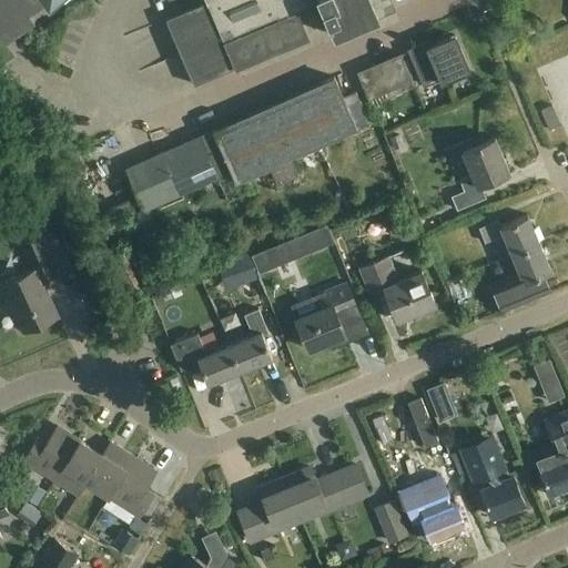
[(0,0),(0,39),(3,44),(34,21),(29,13),(42,2),(48,10),(61,0),(0,0)]
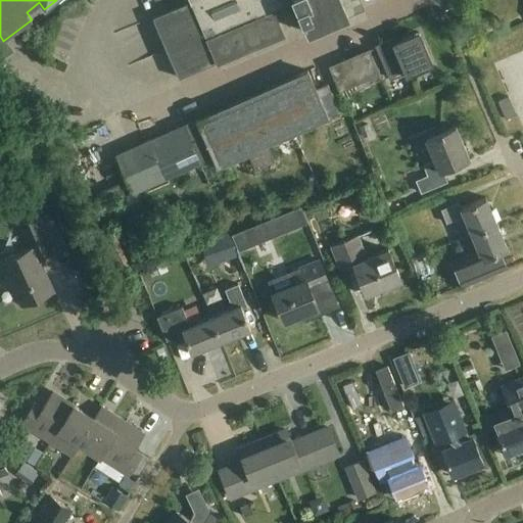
[(190,0),(191,1),(205,34),(271,6),(284,0),(293,0),(301,18),(307,34),(346,16),(345,15),(363,7),(362,3),(360,0),(190,0)]
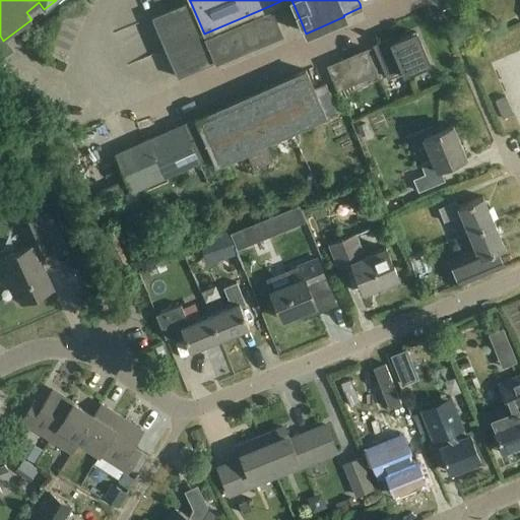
[(215,61),(206,39),(204,34),(190,1),(151,17),(178,77),(215,61)]
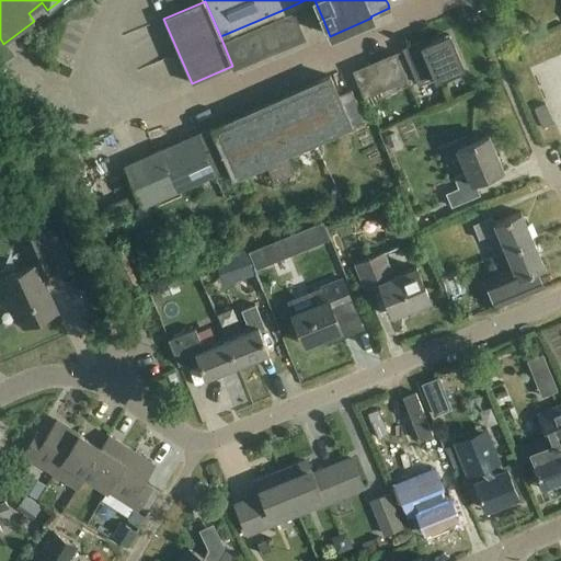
[(293,12),(222,42),(232,66),(302,36),(293,12)]
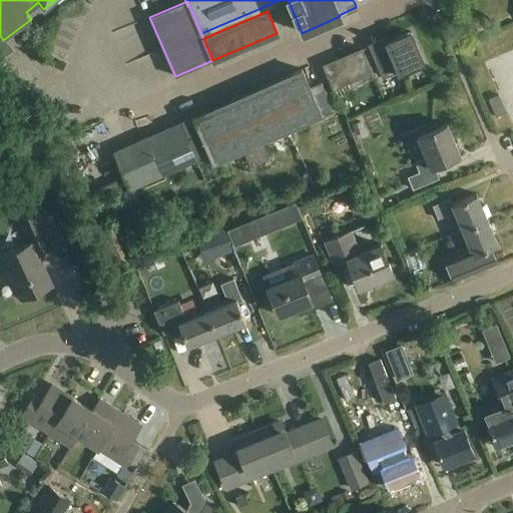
[(369,46),(383,79),(384,78),(399,72),(400,72),(401,75),(425,64),(412,33),(388,43),(387,44),(385,39),(370,46),(369,46)]
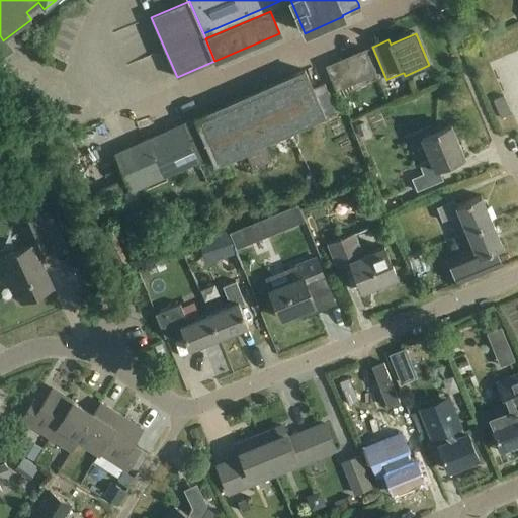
[(354,90),(378,80),(375,75),(376,74),(366,50),(326,67),(337,92),(352,85),(354,90)]
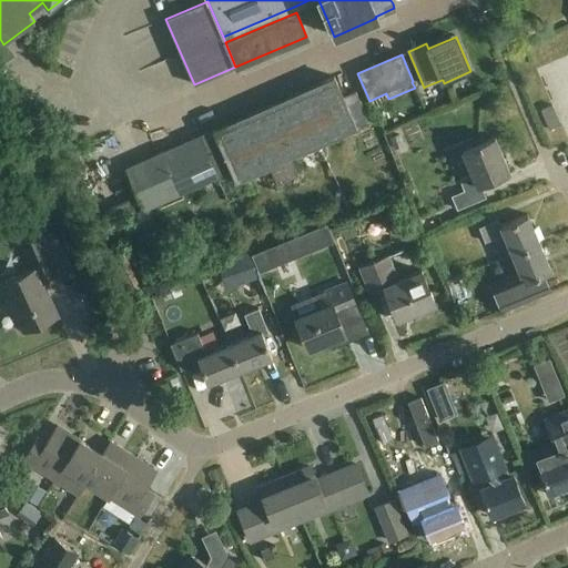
[(235,181),(269,166),(288,158),(356,128),(357,127),(356,124),(366,121),(358,101),(354,92),(344,97),(335,78),(127,170),(144,209),(231,170),(235,181)]
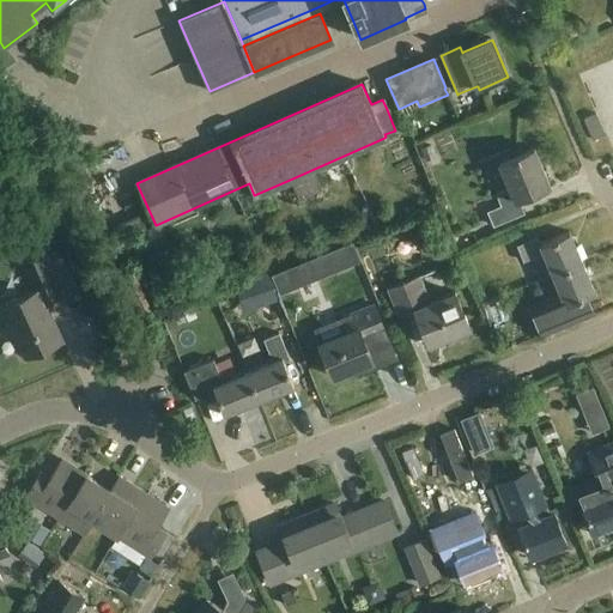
[(583,119),(589,132),(601,127),(595,114),(583,119)]
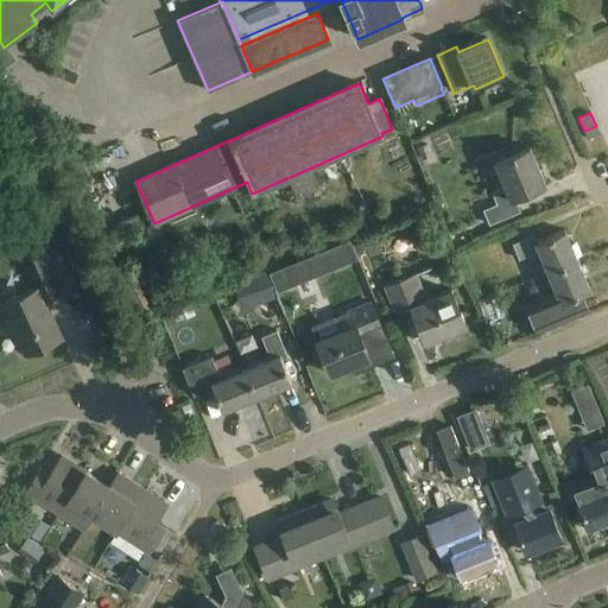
[(431,157),(426,144),(417,147),(423,160),(431,157)]
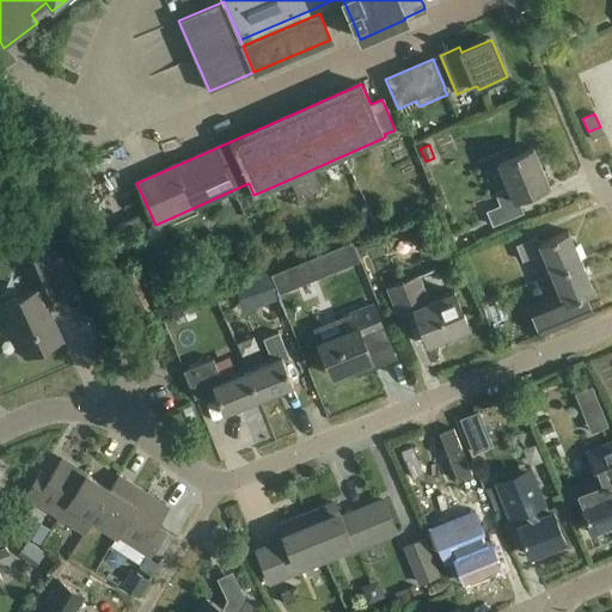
[(487,212),(494,226),(524,214),(518,200),(549,187),(533,150),(499,164),(508,189),(495,194),(500,206),(487,212)]
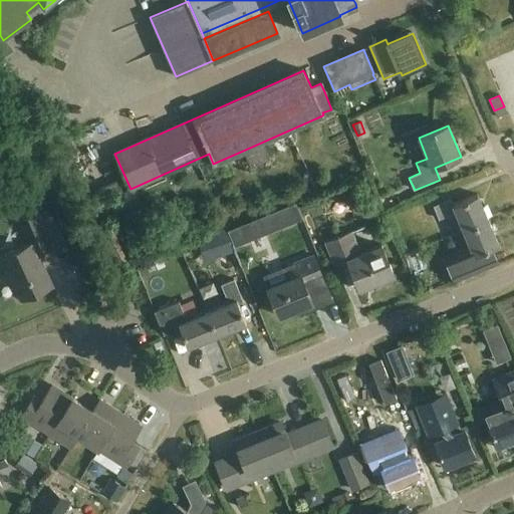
[(456,214),(463,230),(487,220),(477,196),(453,206),(451,200),(433,208),(439,221),(456,214)]
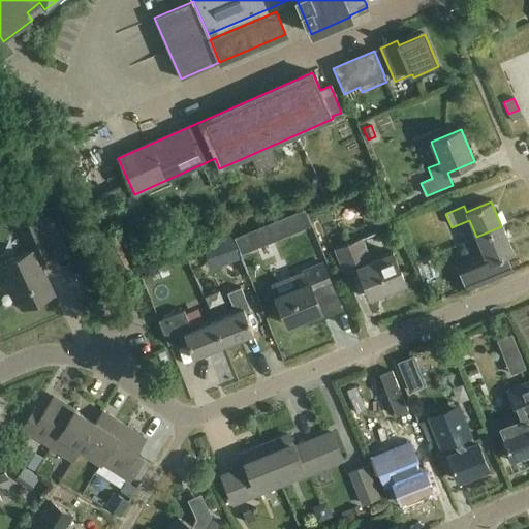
[(285,234),(310,223),(304,209),(279,218),(285,234)]
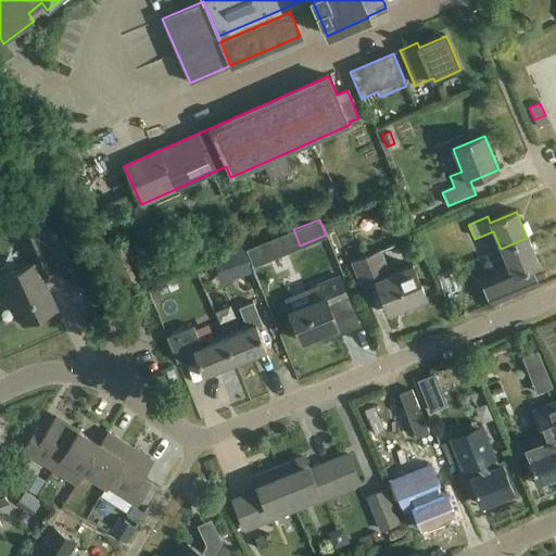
[(57,310),(41,277),(58,269),(39,230),(20,239),(32,264),(0,278),(0,283),(8,300),(10,299),(23,326),(57,310)]
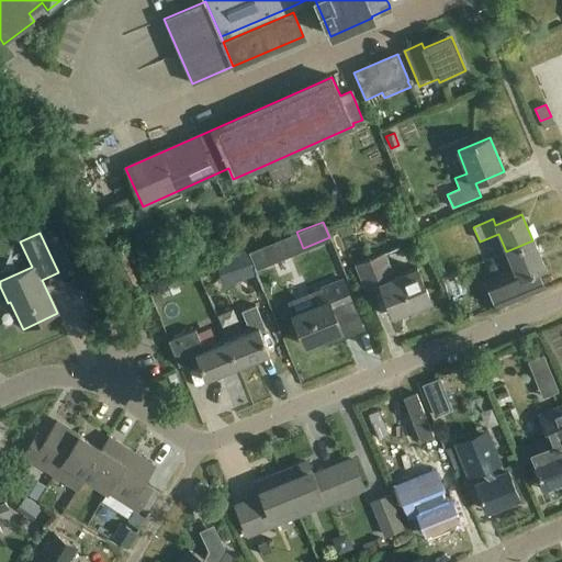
[(148,240),(136,245),(139,254),(152,248),(148,240)]
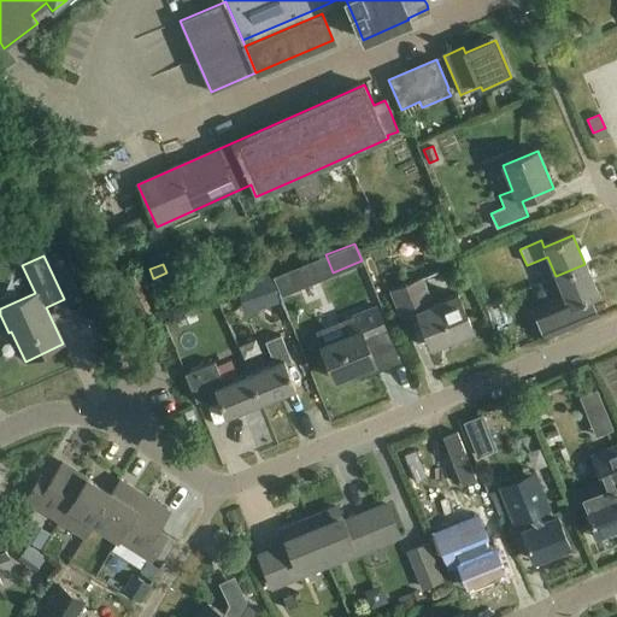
[(589,299),(598,295),(585,264),(556,276),(565,300),(535,313),(545,338),(597,317),(589,299)]
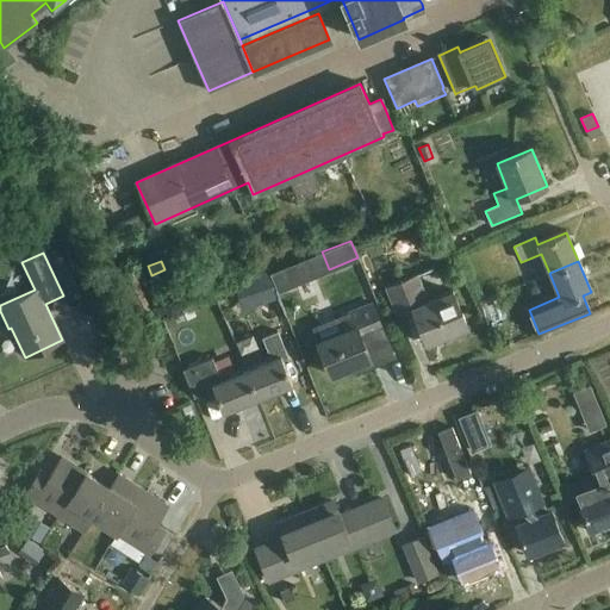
[(253,304),(275,297),(267,274),(244,281),(253,304)]
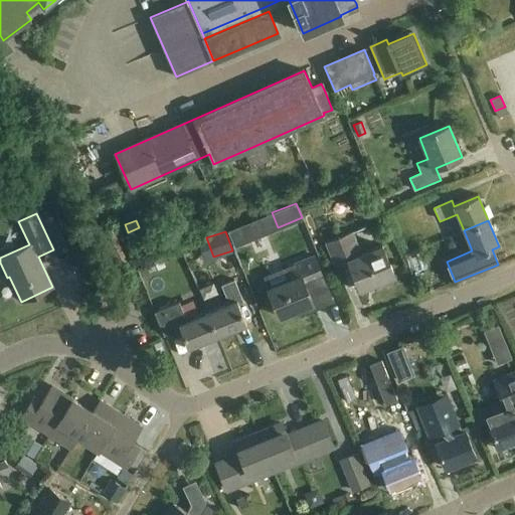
[(361,254),(352,232),(326,242),(336,268),(348,263),(359,290),(394,276),(382,246),(361,254)]
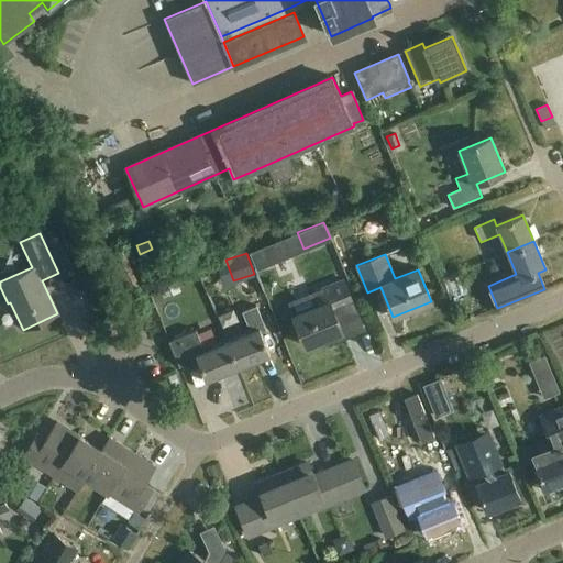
[(441,279),(449,297),(464,290),(456,273),(441,279)]
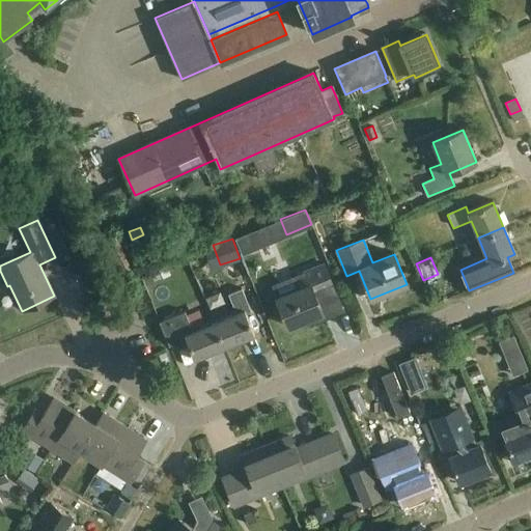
[(166,263),(149,271),(154,281),(170,274),(166,263)]
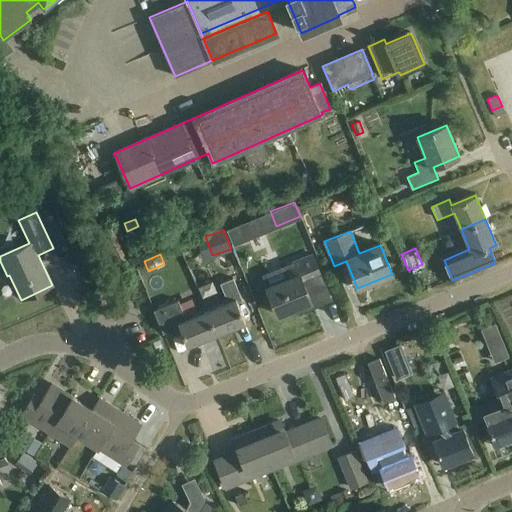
[(265,286),(277,315),(310,301),(302,281),(319,274),(311,254),(283,265),(288,277),(265,286)]
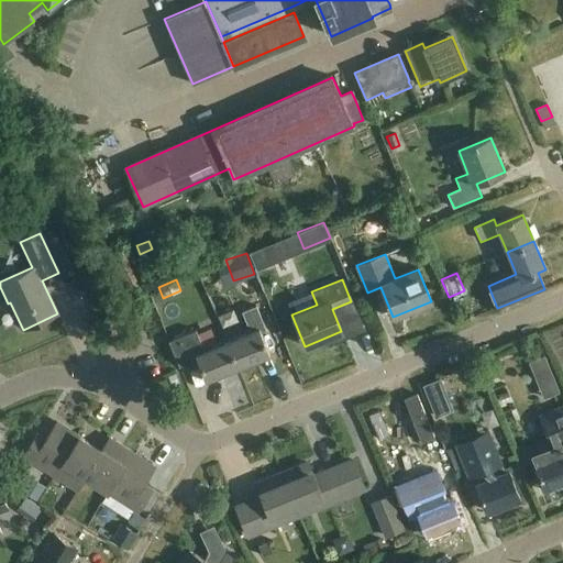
[(251,334),(228,343),(238,367),(269,354),(261,333),(265,331),(256,308),(243,313),(251,334)]
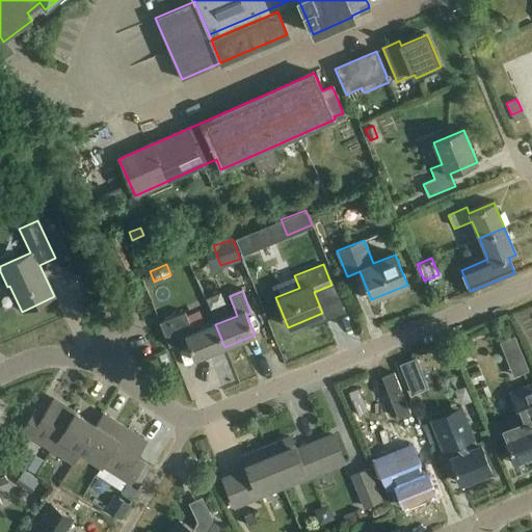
[(215,324),(214,323),(192,331),(185,312),(159,322),(168,346),(186,339),(194,360),(224,347),(215,324)]
